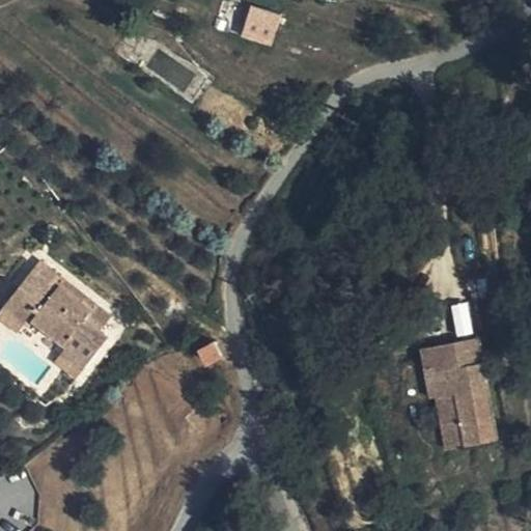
[(272,46),(281,14),(250,5),(241,36),(272,46)]
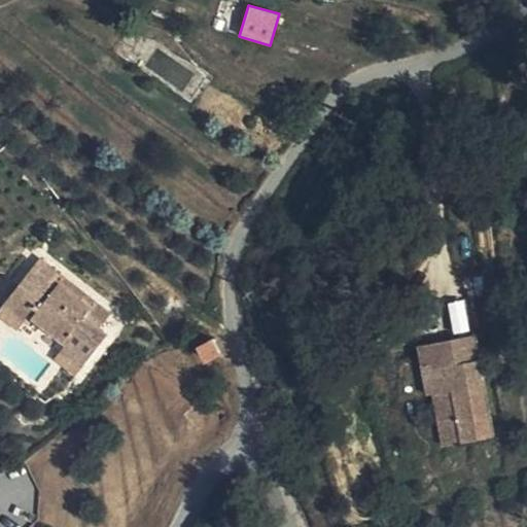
[(111,314),(95,302),(90,310),(59,285),(64,278),(47,266),(36,281),(28,274),(4,304),(27,321),(32,316),(66,343),(62,348),(84,366),(108,336),(100,329),(111,314)]
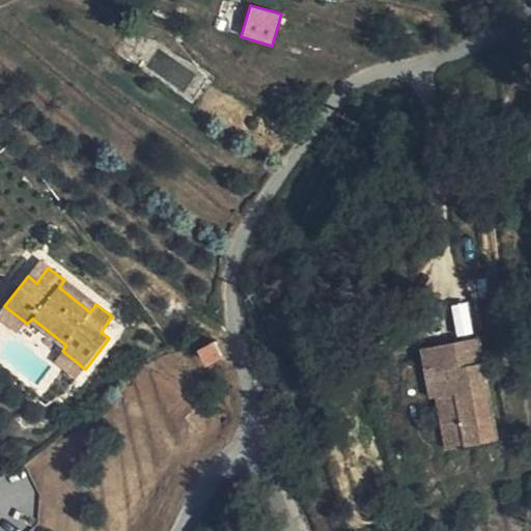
[(90,312),(95,304),(64,280),(59,287),(90,312)]
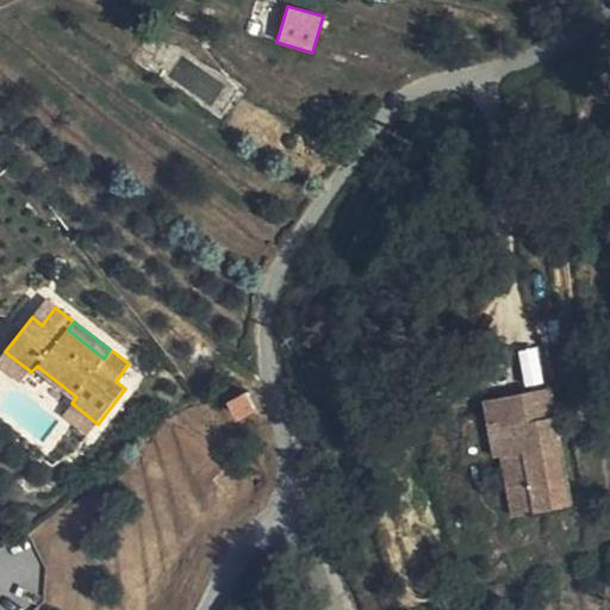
[(31,372),(5,352),(0,358),(0,365),(24,383),(31,372)]
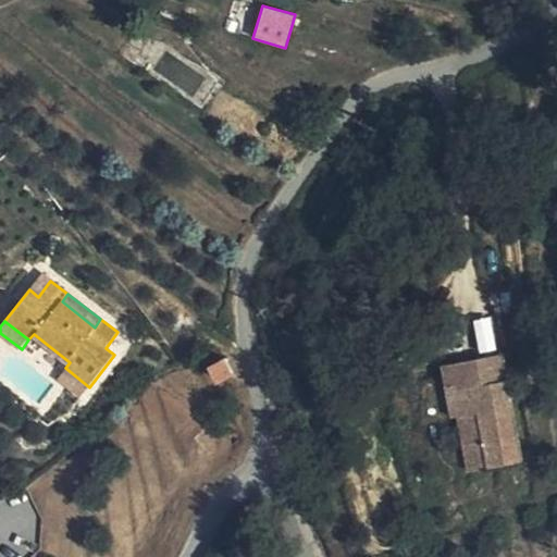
[(502,355),(475,359),(480,386),(448,392),(453,419),(460,418),(470,471),(522,461),(502,355)]
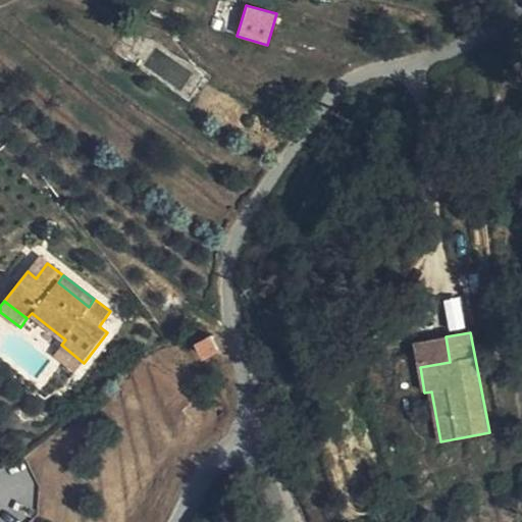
[(220,350),(211,335),(197,344),(205,358),(220,350)]
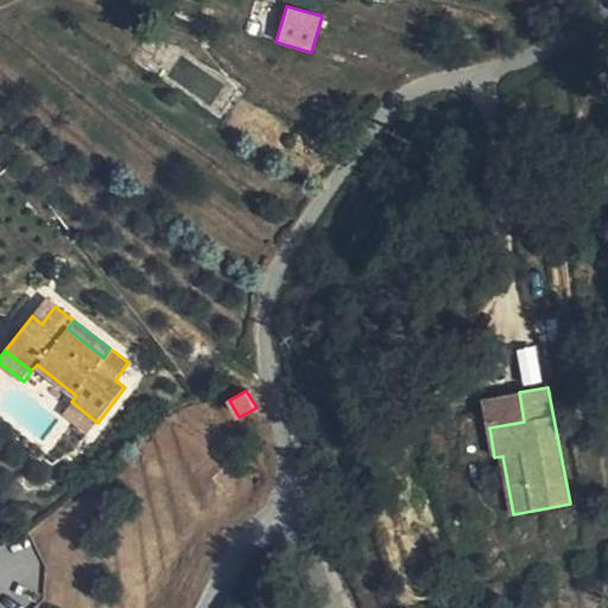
[(524,422),(519,392),(485,400),(489,428),(524,422)]
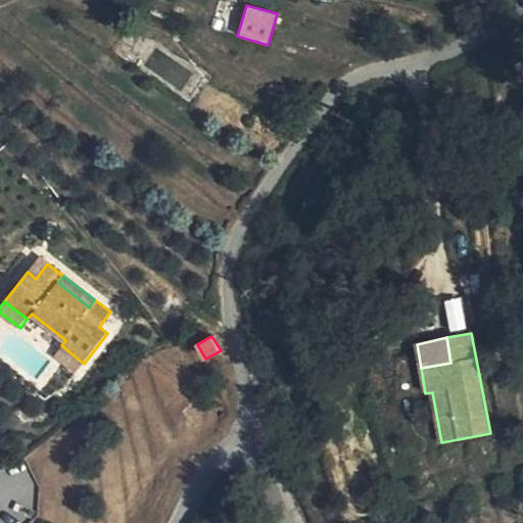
[(77,373),(84,364),(61,345),(54,354),(77,373)]
